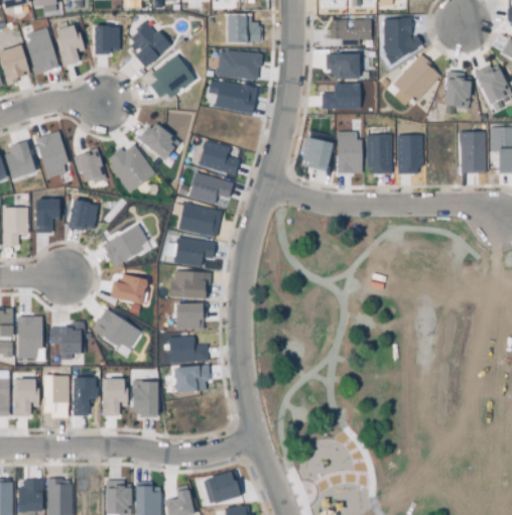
[(261,27),(261,41),(229,41),(230,15),(250,15),(250,22),(257,22),(257,27),(261,27)]
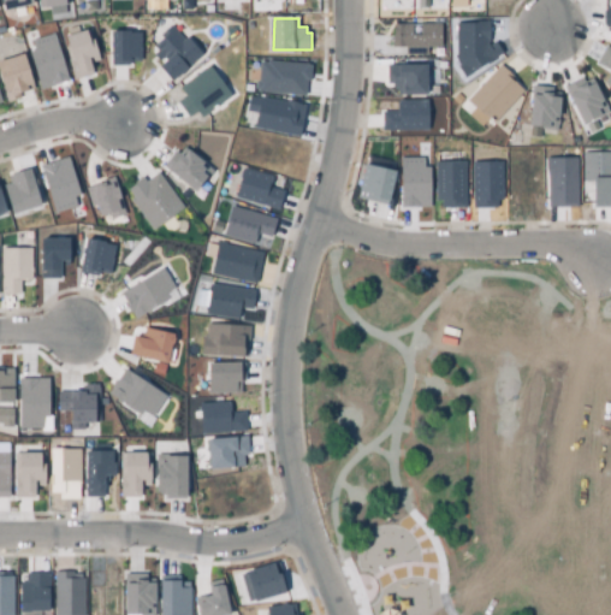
[(428,46),(428,53),(408,53),(408,46),(396,47),(396,23),(442,23),(442,46),(428,46)]
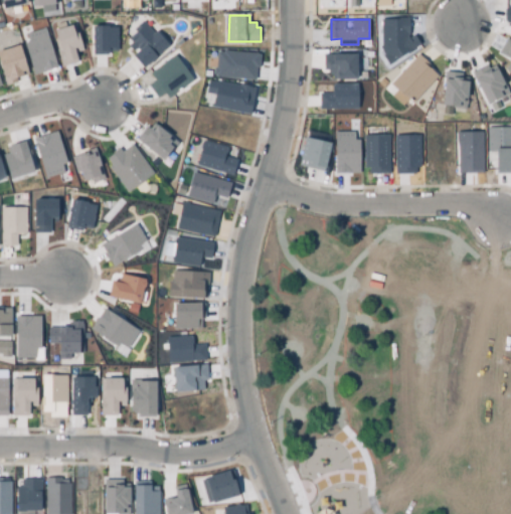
[(409,20),(409,34),(408,34),(408,35),(410,39),(415,35),(420,43),(401,55),(391,62),(390,63),(385,55),(386,55),(385,53),(384,50),(384,46),(384,42),(384,20),(395,20),(408,20),(409,20)]
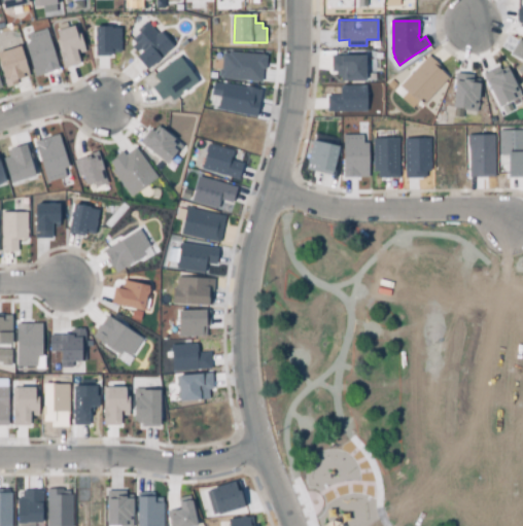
[(160,35),(164,31),(175,45),(148,68),(138,57),(145,50),(142,47),(138,50),(134,45),(138,42),(135,38),(142,32),(139,29),(148,22),(160,35)]
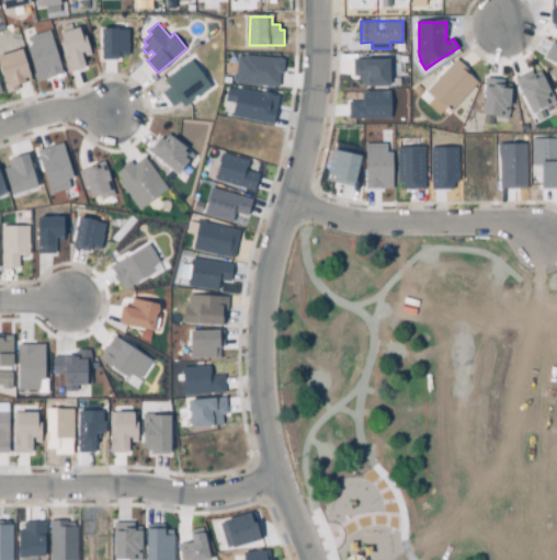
[(70,69),(66,54),(68,54),(61,33),(83,26),(92,53),(83,56),(86,65),(70,69)]
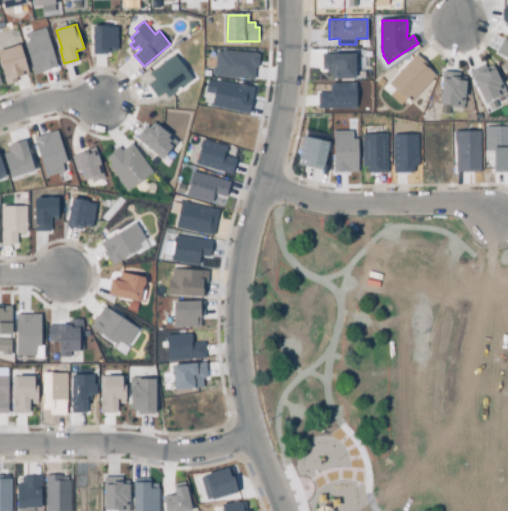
[(112,51),(96,51),(96,26),(119,26),(119,45),(112,45),(112,51)]
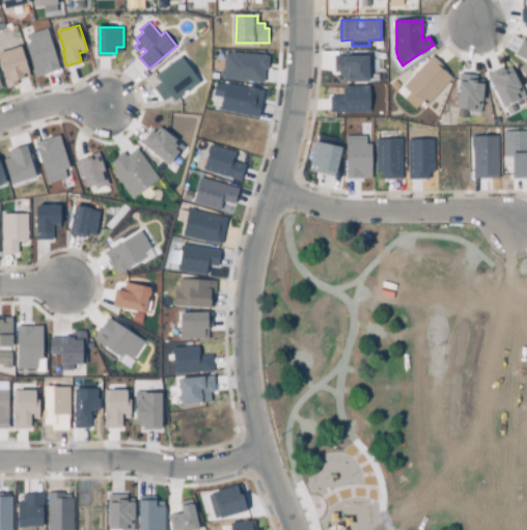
[(43,72),(37,74),(28,45),(33,44),(31,34),(49,28),(60,66),(43,72)]
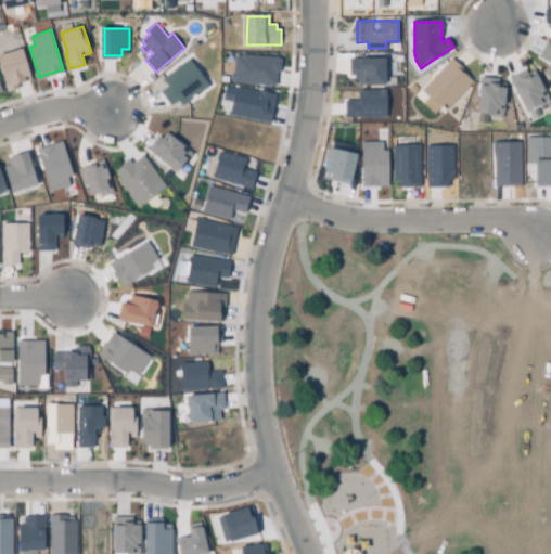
[(550,75),(548,74),(550,69),(550,62),(540,56),(549,42),(550,43),(550,75)]
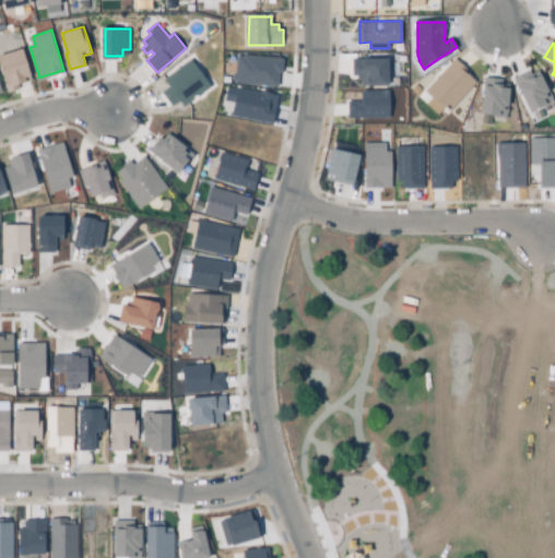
[(20,87),(10,90),(0,56),(23,49),(32,78),(19,82),(20,86),(20,87)]
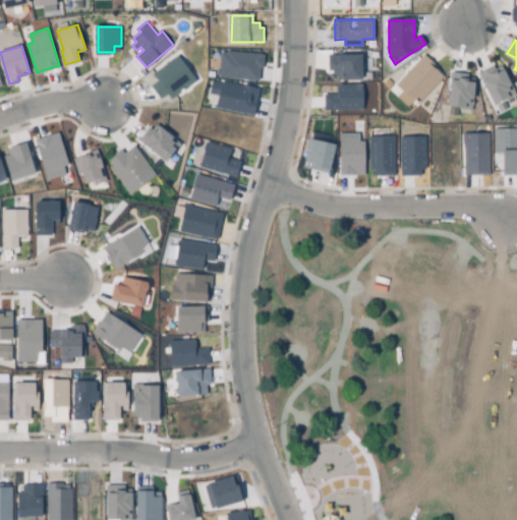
[(228,51),(261,54),(261,55),(264,55),(263,68),(260,68),(259,80),(220,77),(220,74),(217,74),(218,68),(220,68),(222,52),(227,53),(228,51)]
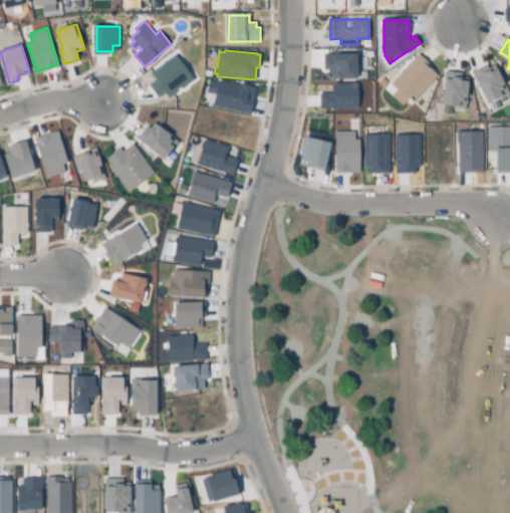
[(359,64),(359,75),(341,75),(341,74),(337,74),(337,64),(329,64),(329,52),(359,51),(359,64)]
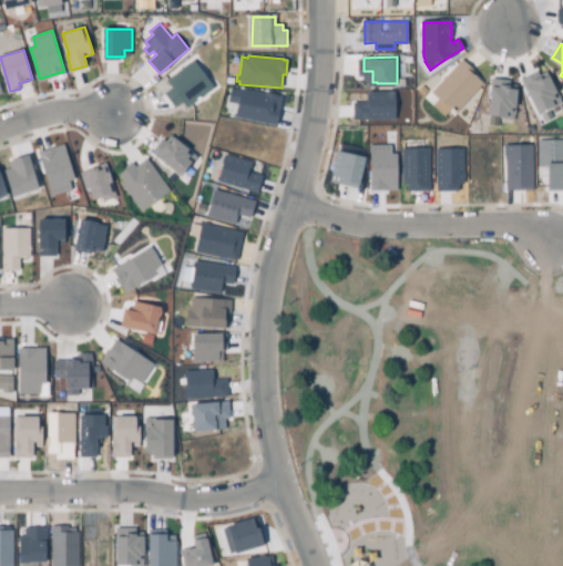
[(214,86),(193,102),(188,95),(184,99),(176,104),(169,93),(175,88),(170,79),(174,75),(196,60),(214,86)]
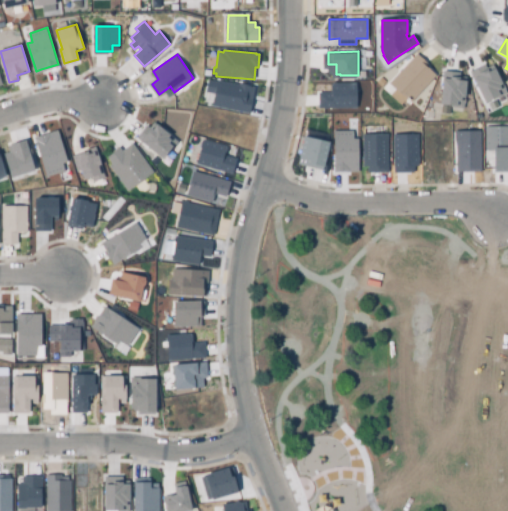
[(436,73),(410,100),(402,92),(392,82),(417,55),(428,66),(436,73)]
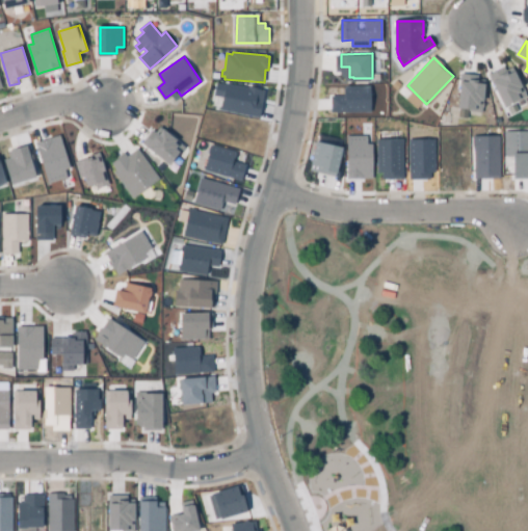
[(511,69),(526,97),(505,107),(490,76),(501,70),(503,73),(511,69)]
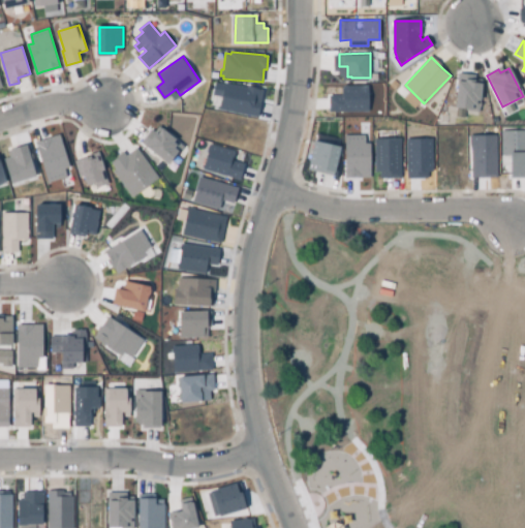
[(482,81),(479,110),(457,107),(461,72),(475,74),(474,80),(482,81)]
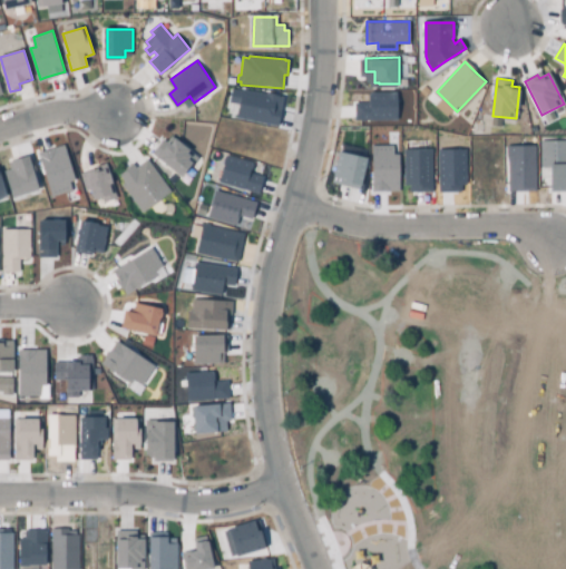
[(244,91),(270,96),(270,94),(270,92),(279,95),(279,96),(283,97),(283,99),(277,125),(238,117),(244,91)]
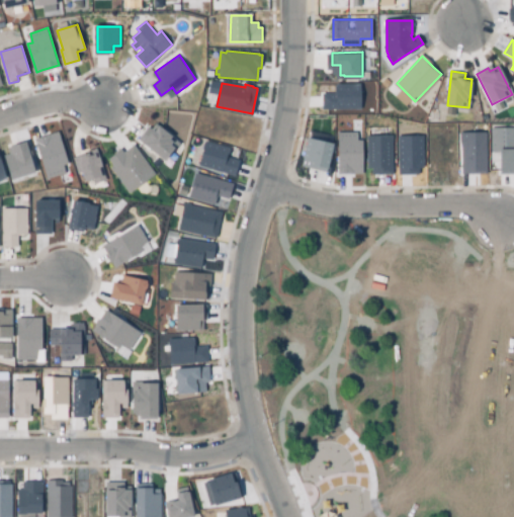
[(339,106),(327,106),(326,93),(339,93),(339,83),(362,83),(362,105),(339,106)]
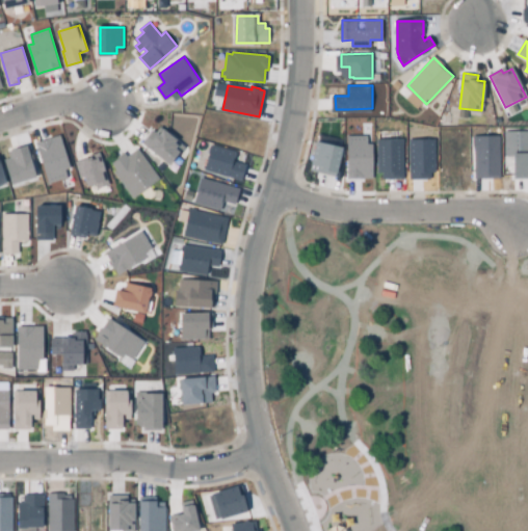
[(162,127),(185,145),(170,164),(144,142),(153,131),(157,134),(162,127)]
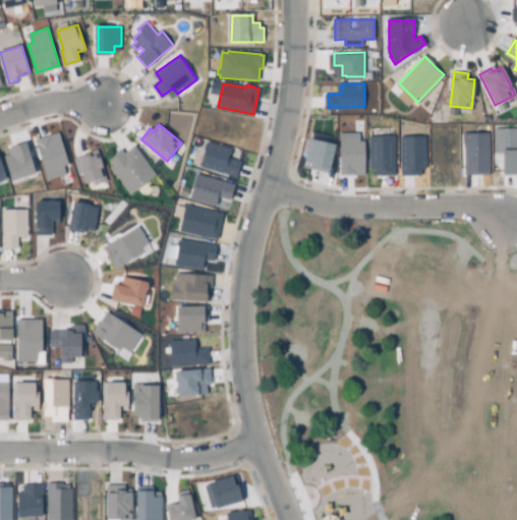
[(516,175),(503,175),(503,152),(495,152),(495,128),(516,128),(516,175)]
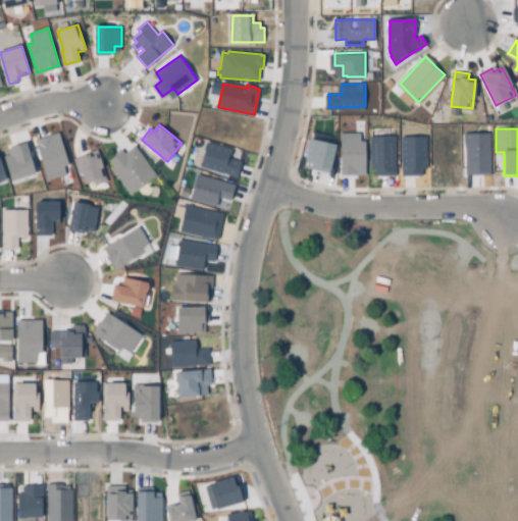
[(66,171),(50,176),(38,139),(60,132),(69,163),(64,164),(66,171)]
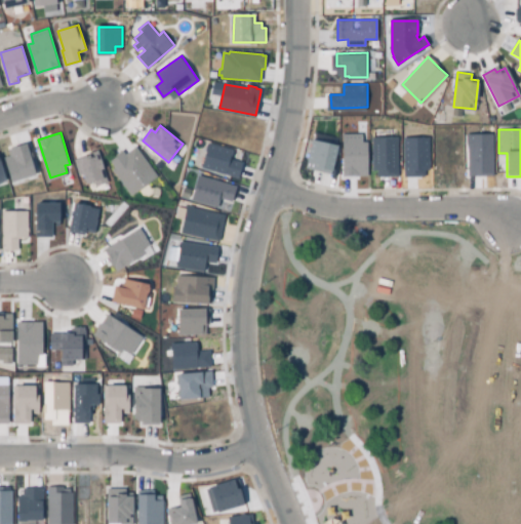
[(493,133),(493,174),(470,174),(469,133),(493,133)]
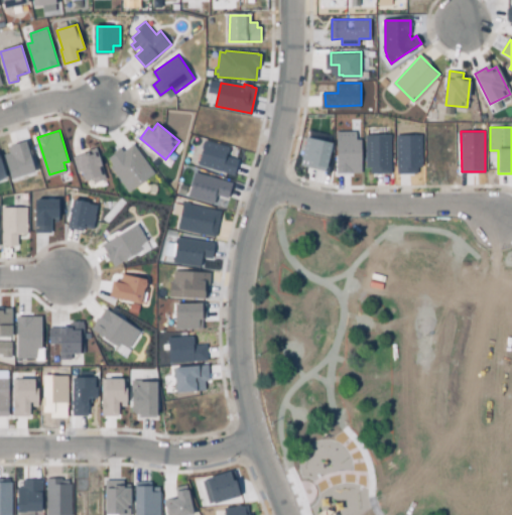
[(356,132),(356,141),(360,141),(361,171),(338,171),(338,132),(356,132)]
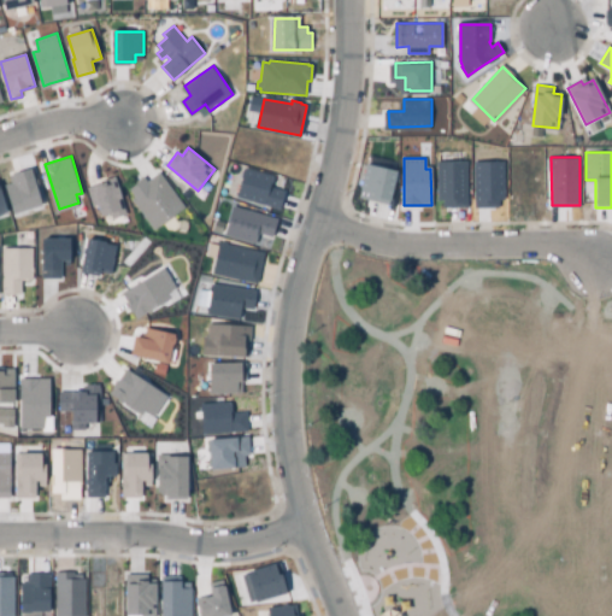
[(469,204),(453,204),(453,200),(447,200),(447,197),(441,197),(441,160),(469,160),(469,204)]
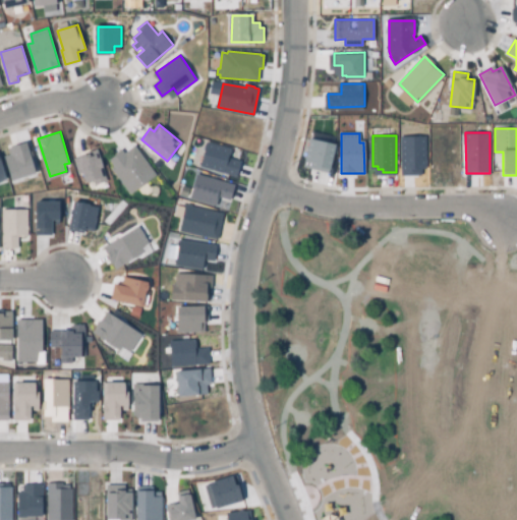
[(403,175),(427,174),(426,135),(402,135),(403,175)]
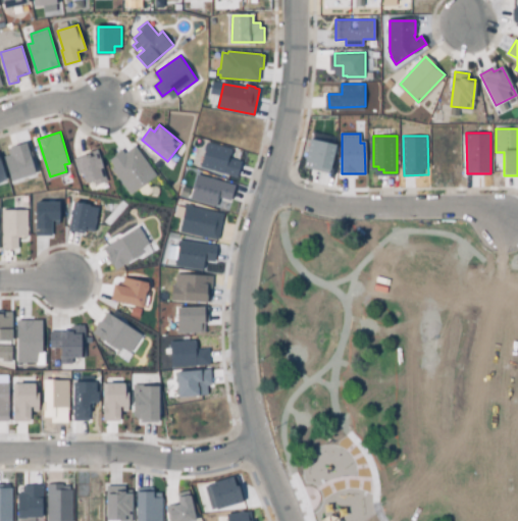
[(335,145),(329,171),(306,166),(312,139),(335,145)]
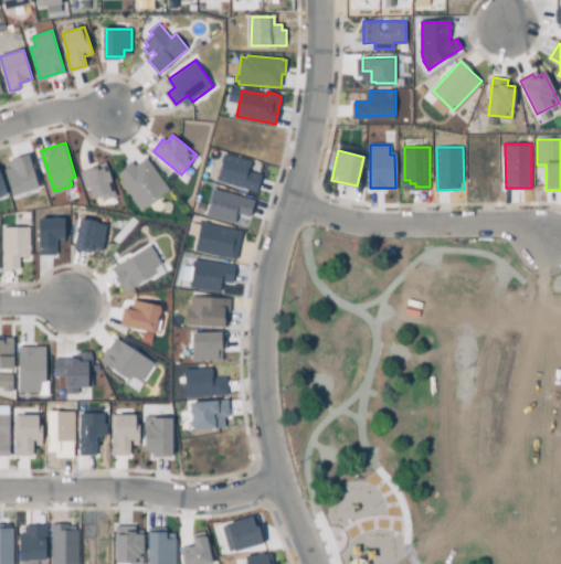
[(14,193),(8,170),(14,168),(11,160),(29,155),(39,185),(14,193)]
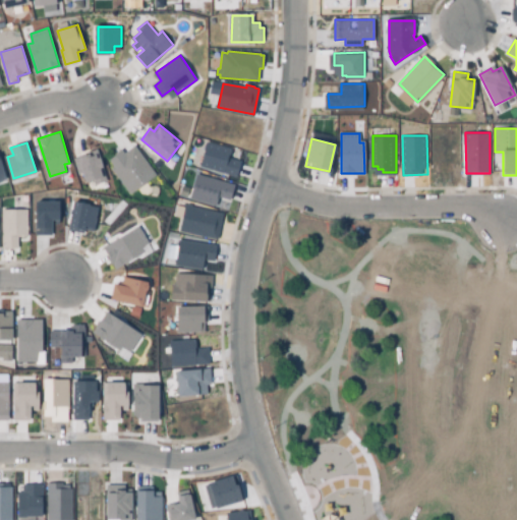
[(240,162),(236,176),(200,166),(208,142),(230,150),(228,159),(240,162)]
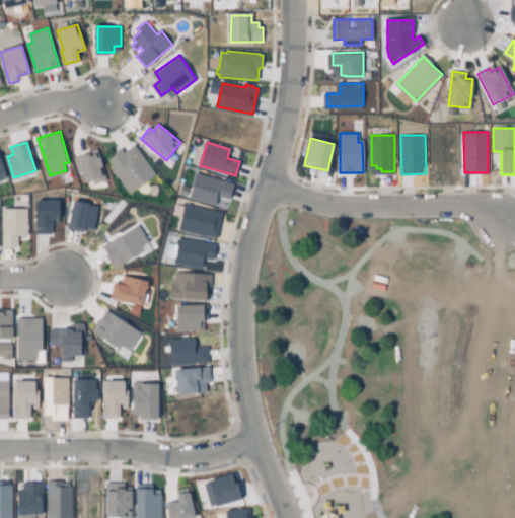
[(137,145),(157,172),(136,189),(133,191),(115,165),(117,164),(116,161),(112,157),(124,148),(127,152),(137,145)]
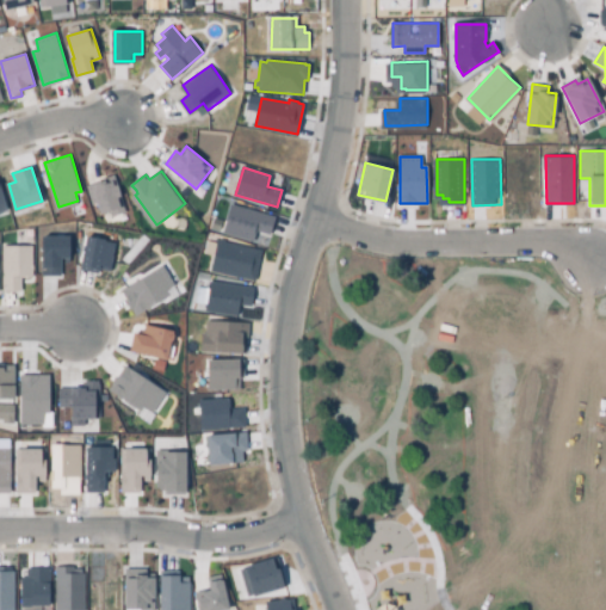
[(115,174),(127,213),(112,216),(111,210),(103,213),(99,202),(93,203),(88,188),(94,185),(93,182),(101,179),(115,174)]
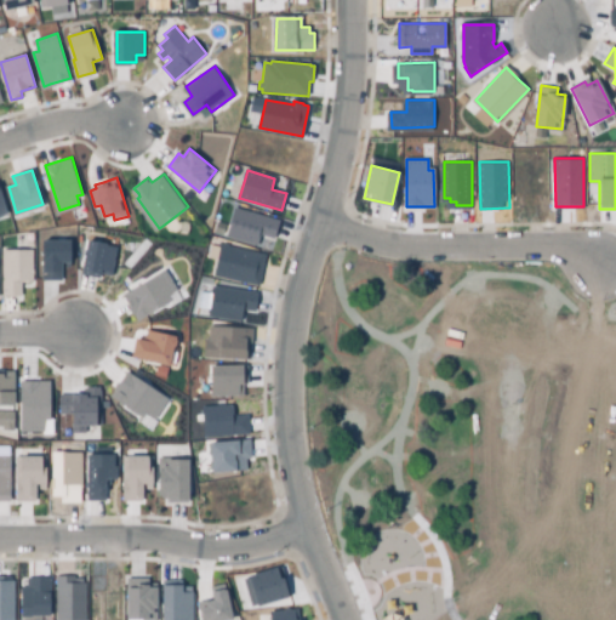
[(0,217),(10,215),(0,180),(0,217)]
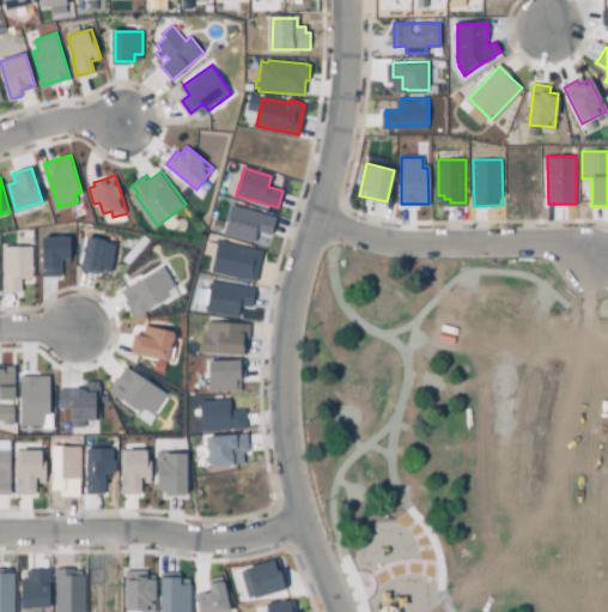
[(275,218),(271,235),(257,230),(254,241),(225,232),(232,206),(275,218)]
